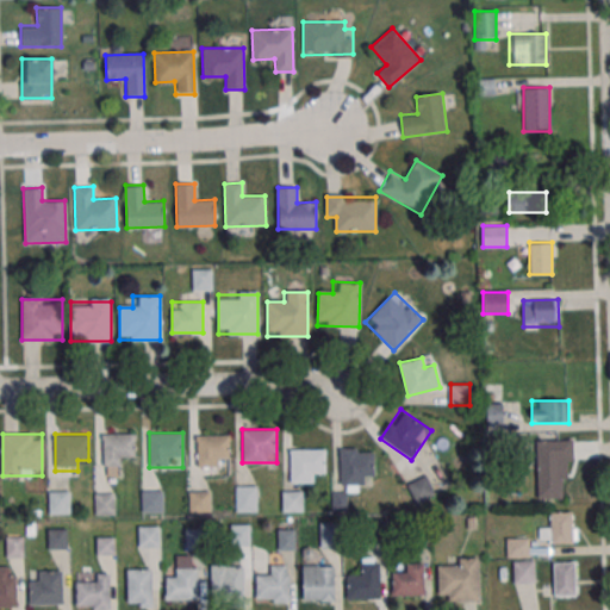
[(103,466),(123,466),(123,458),(136,458),(136,434),(103,434),(103,466)]
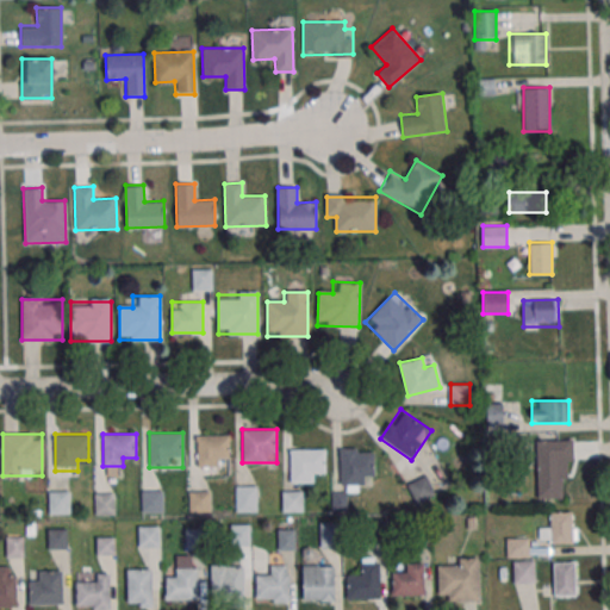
[(229,466),(229,434),(197,434),(197,466),(229,466)]
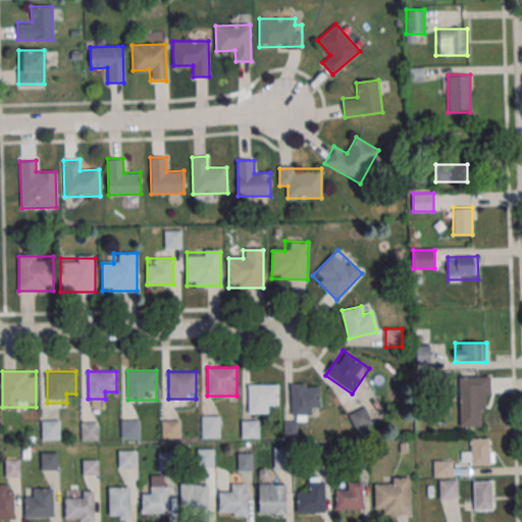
[(459,376),(459,426),(480,426),(480,407),(489,407),(489,376),(459,376)]
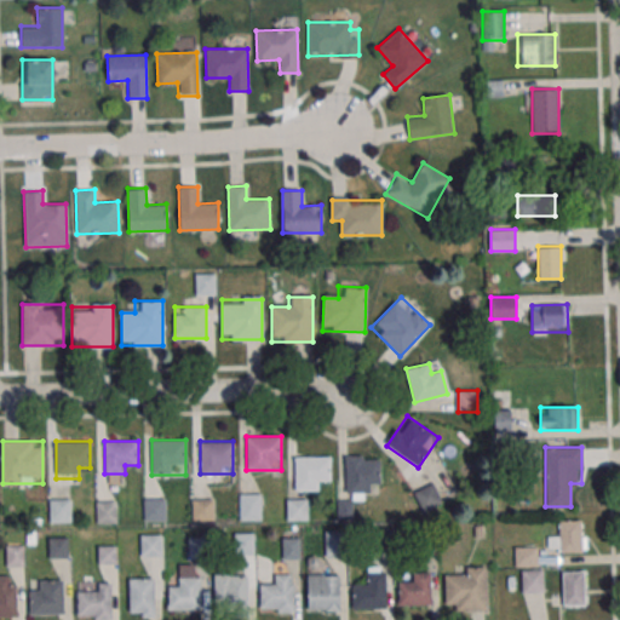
[(380,493),(380,455),(345,455),(345,493),(380,493)]
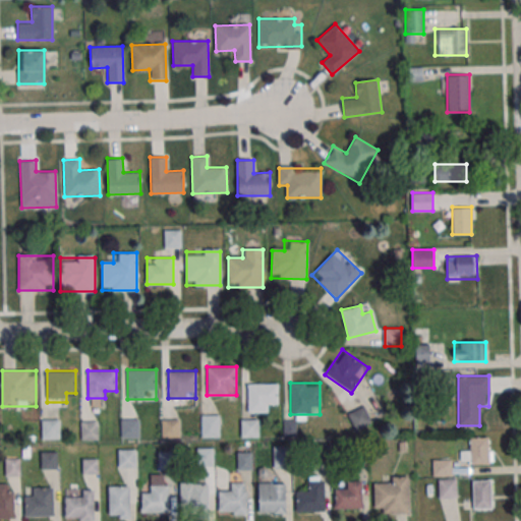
[(247,384),(247,412),(268,412),(268,403),(278,403),(278,384),(247,384)]
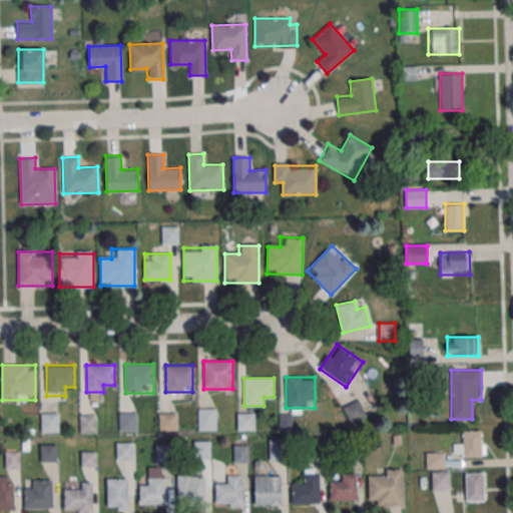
[(342,408),(351,424),(367,415),(358,399),(342,408)]
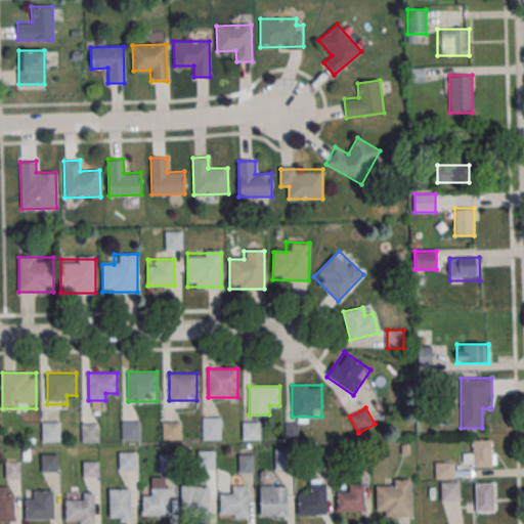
[(221,439),(221,417),(203,417),(203,439),(221,439)]
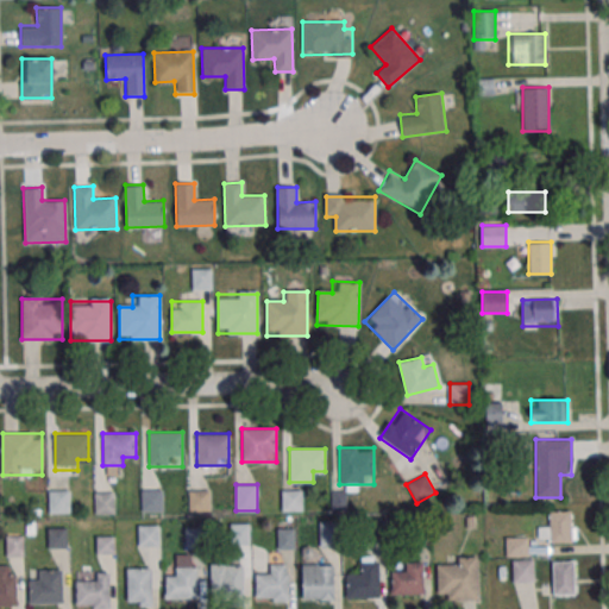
[(140,512),(162,512),(162,489),(140,489),(140,512)]
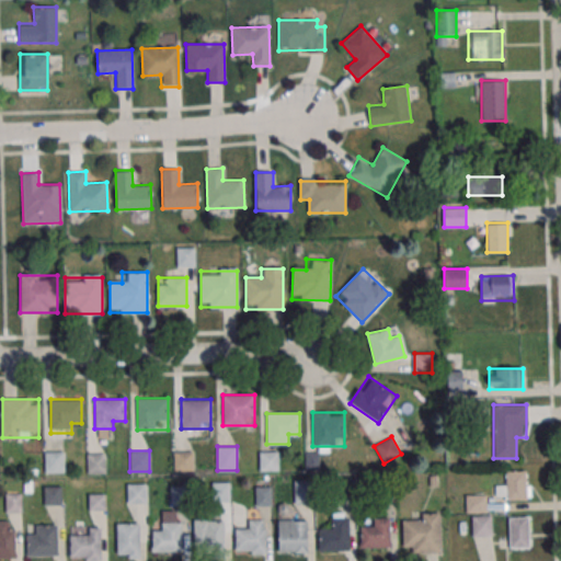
[(194,450),(173,450),(173,470),(194,470),(194,450)]
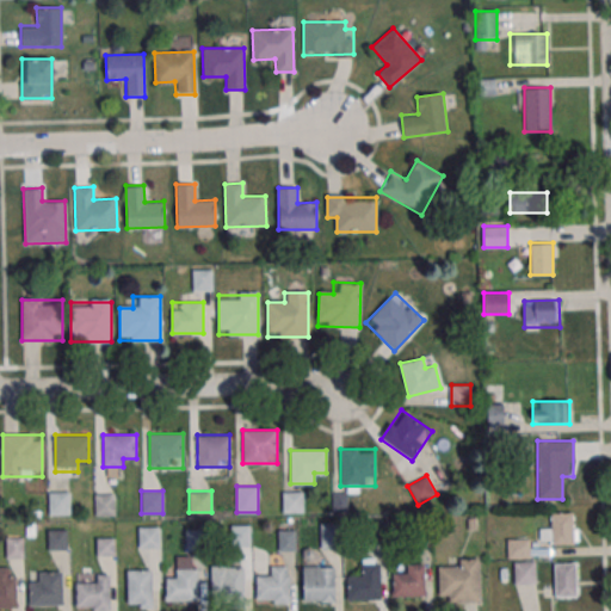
[(303,513),(303,491),(283,491),(283,513),(303,513)]
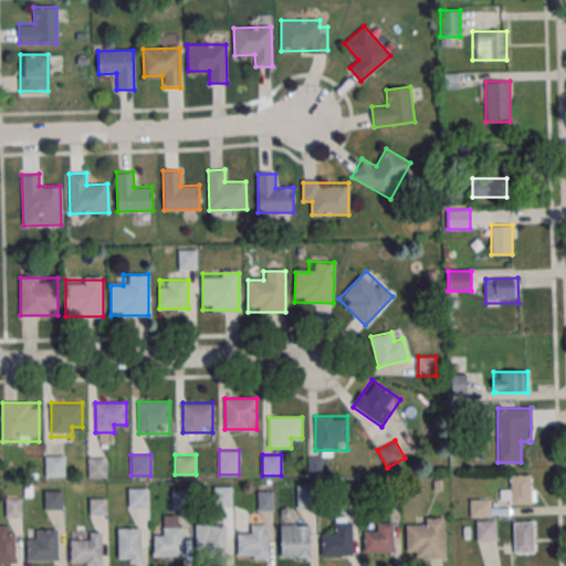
[(64,477),(64,456),(45,456),(45,477),(64,477)]
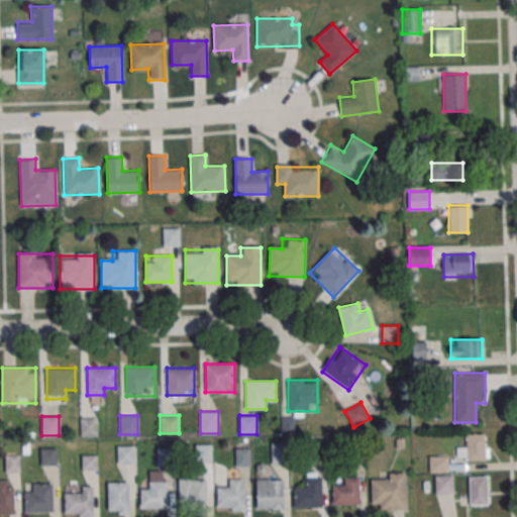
[(80,418),(80,436),(97,436),(97,418),(80,418)]
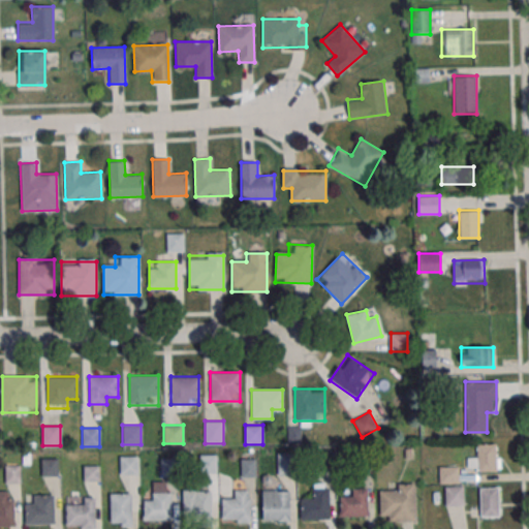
[(300,442),(300,428),(288,428),(288,442),(300,442)]
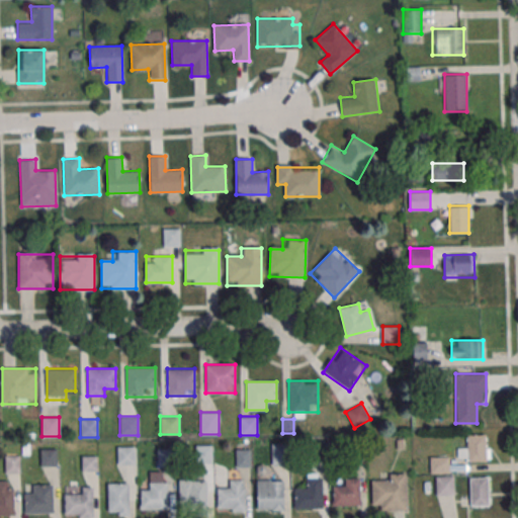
[(488,435),(468,435),(468,447),(457,447),(457,460),(488,460),(488,435)]
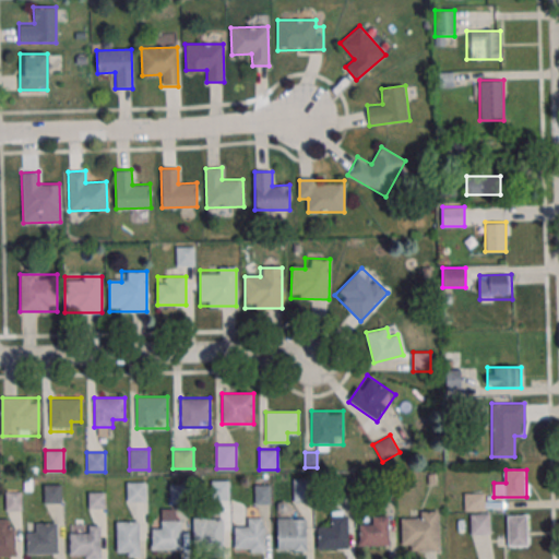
[(309,478),(293,478),(293,501),(309,501),(309,478)]
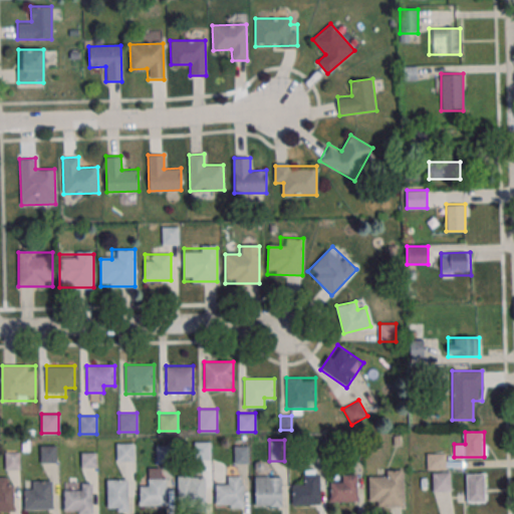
[(211,459),(211,441),(195,441),(195,459),(211,459)]
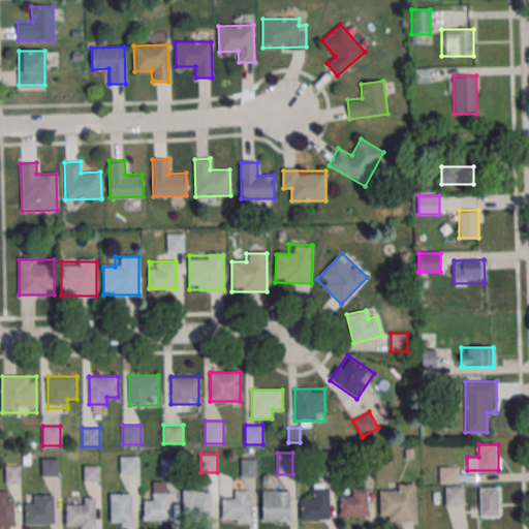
[(138,474),(138,456),(120,456),(120,474),(138,474)]
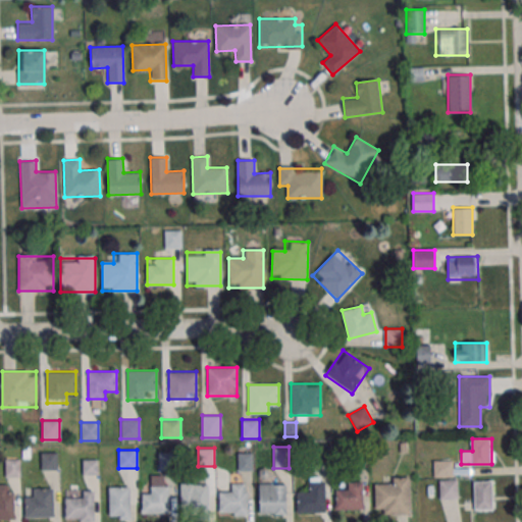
[(159,469),(174,469),(174,452),(159,452),(159,469)]
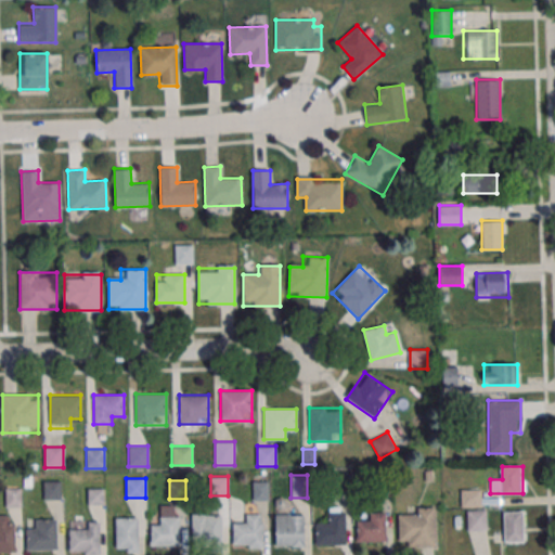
[(43,500),(62,500),(62,481),(43,481),(43,500)]
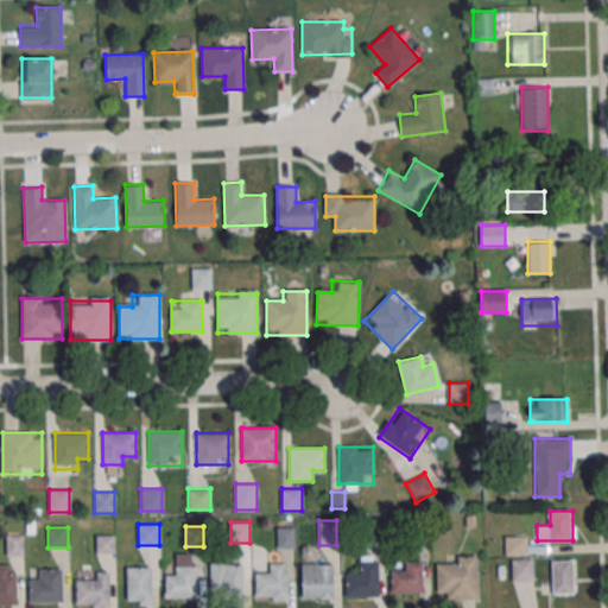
[(278,546),(292,546),(292,529),(278,529),(278,546)]
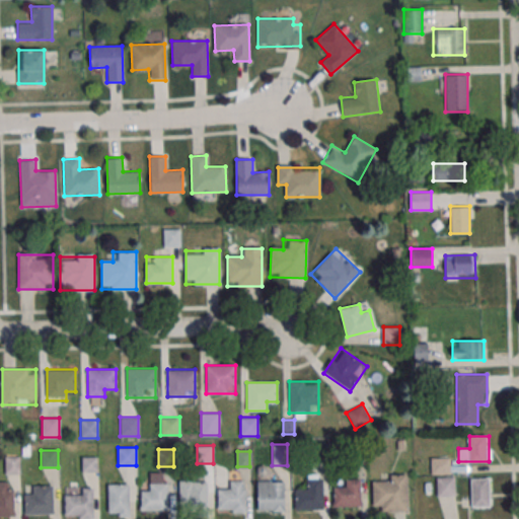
[(19,473),(19,456),(5,456),(5,473),(19,473)]
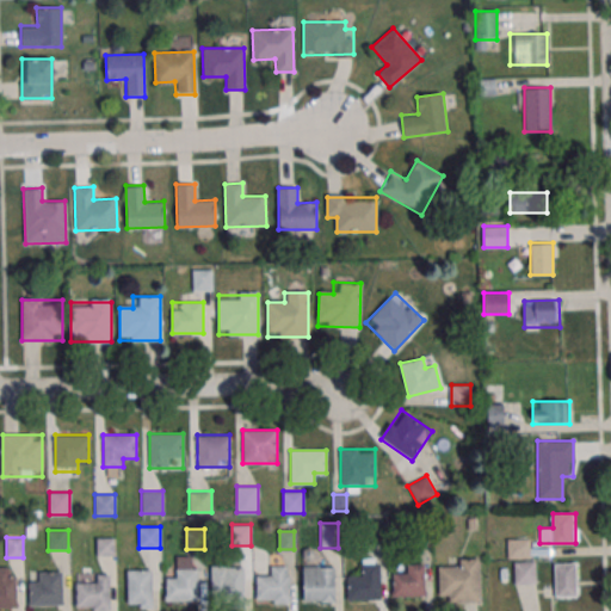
[(507,557),(530,557),(530,538),(507,538),(507,557)]
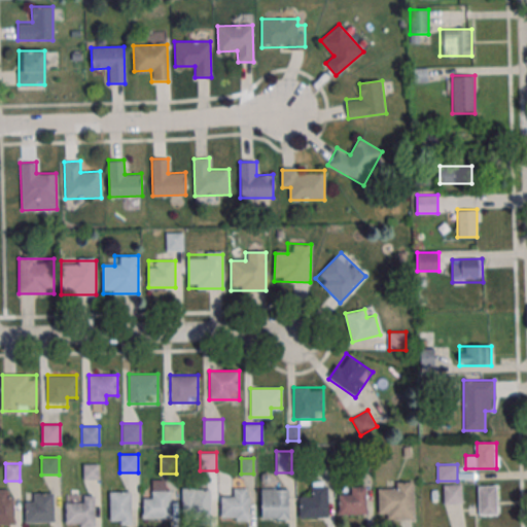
[(143,518),(171,518),(171,480),(152,480),(152,497),(143,497),(143,518)]
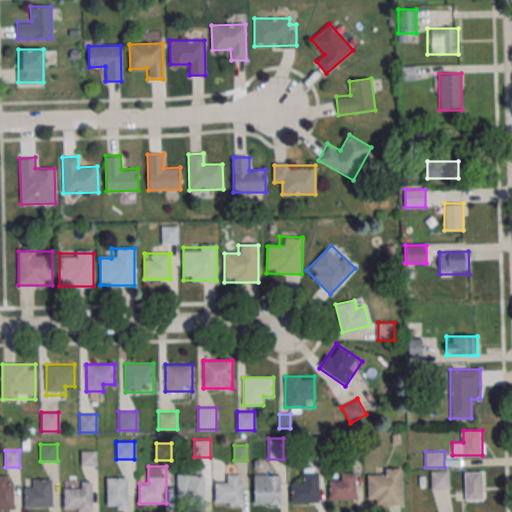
[(402,470),(368,470),(368,504),(402,504),(402,470)]
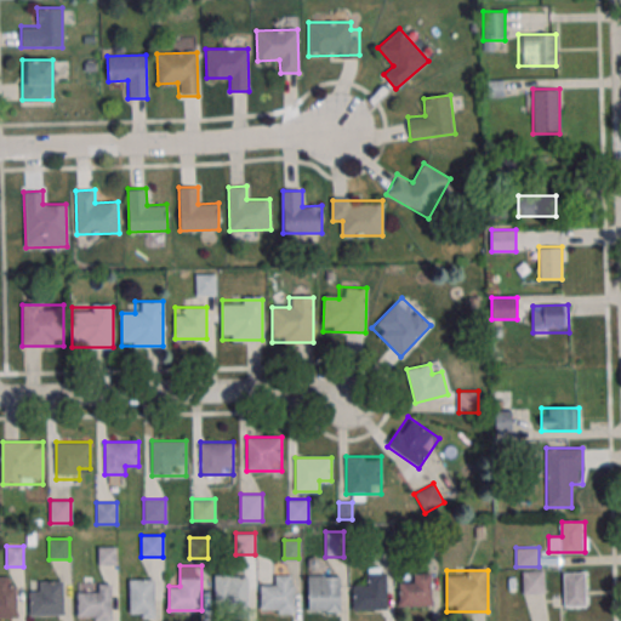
[(545,594),(545,570),(522,570),(522,594),(545,594)]
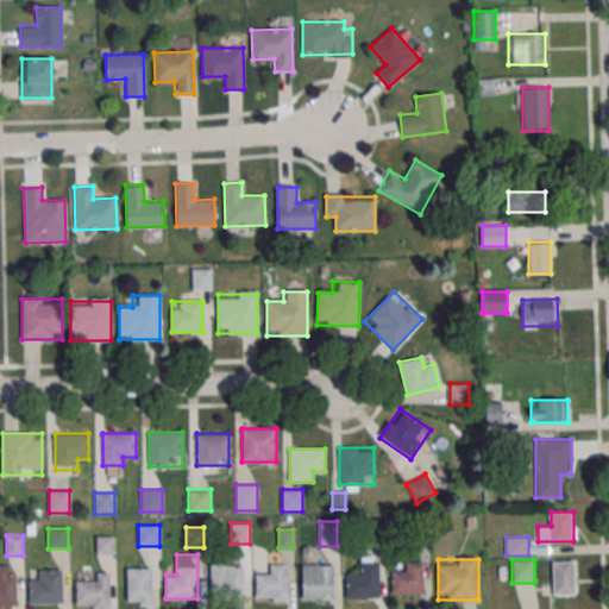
[(346,597),(381,597),(381,560),(359,560),(359,572),(346,572),(346,597)]
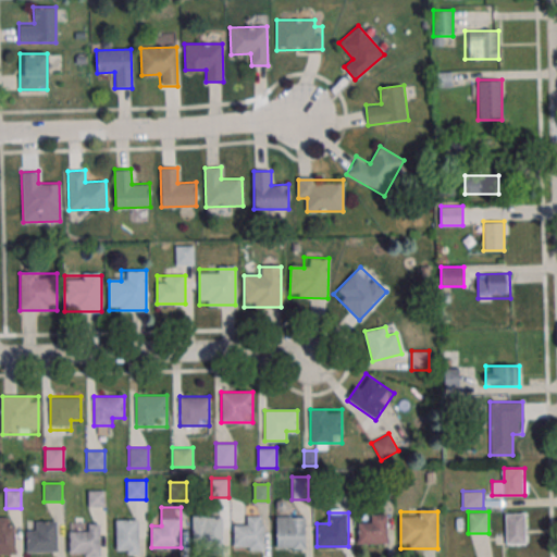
[(223,516),(194,516),(194,545),(223,545),(223,516)]
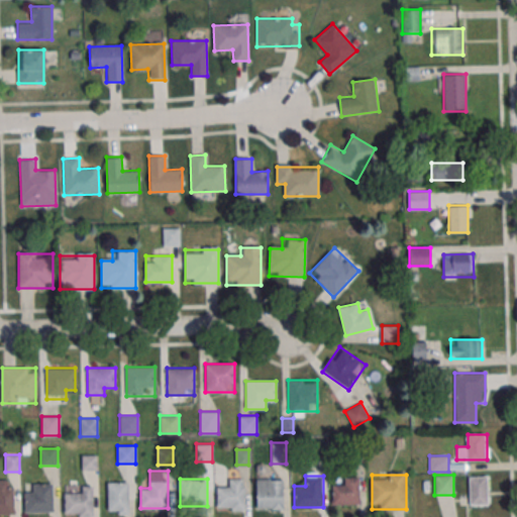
[(217,510),(244,510),(244,479),(227,479),(227,490),(217,490),(217,510)]
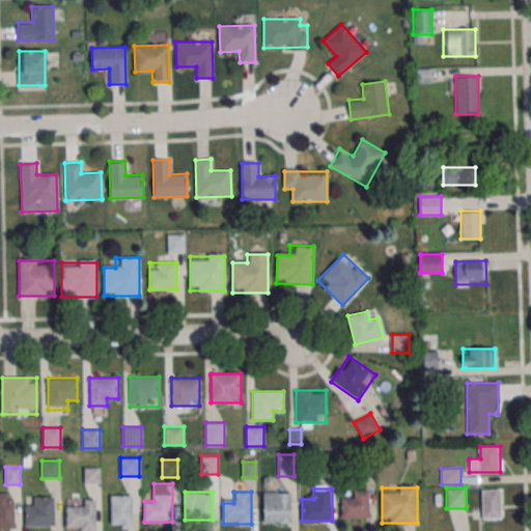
[(263,523),(290,523),(290,492),(263,492),(263,523)]
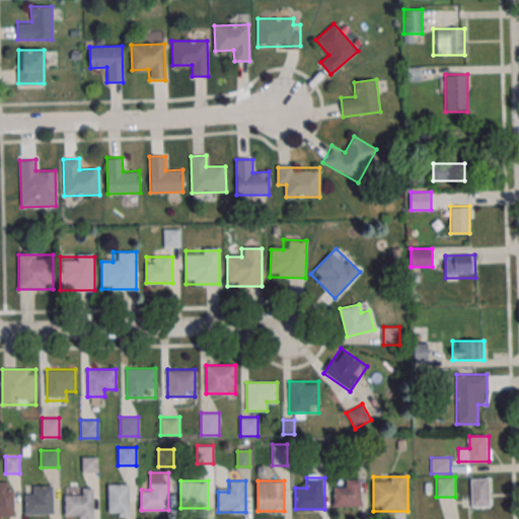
[(361,480),(334,480),(334,506),(361,506),(361,480)]
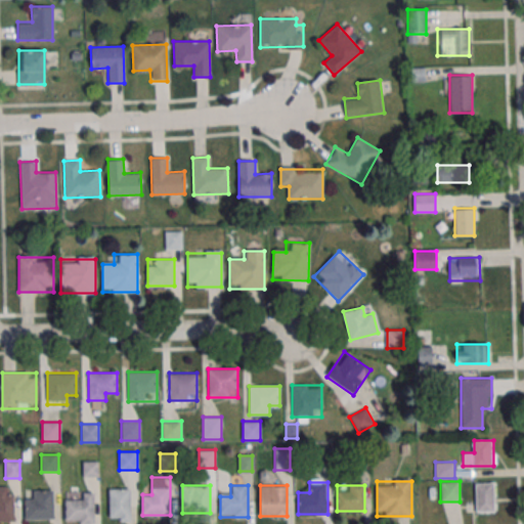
[(0,521),(13,521),(13,486),(0,486),(0,521)]
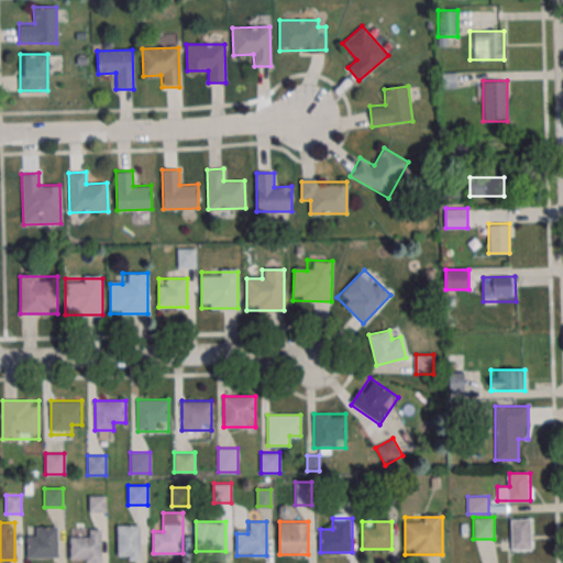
[(139,525),(118,525),(118,560),(139,560),(139,525)]
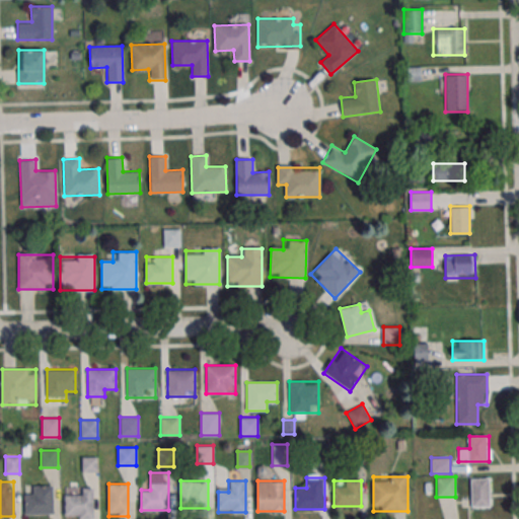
[(24,515),(53,515),(53,485),(24,485),(24,515)]
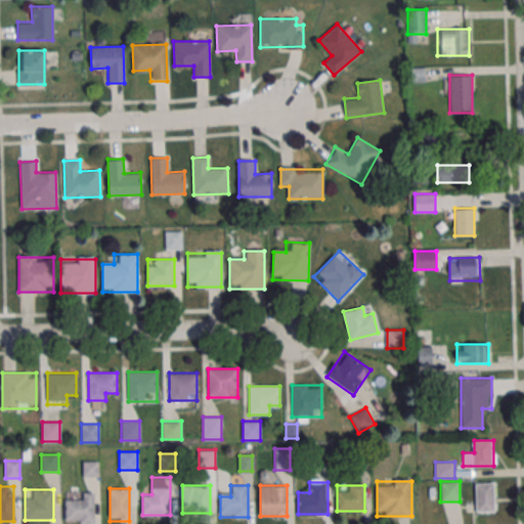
[(93,523),(93,492),(75,492),(75,497),(64,497),(64,523),(93,523)]
